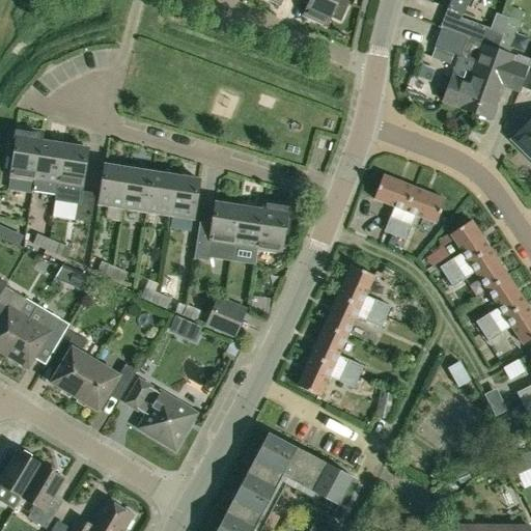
[(310,0),(303,16),(326,26),(330,17),(340,21),(346,6),(337,2),(337,0),(310,0)]
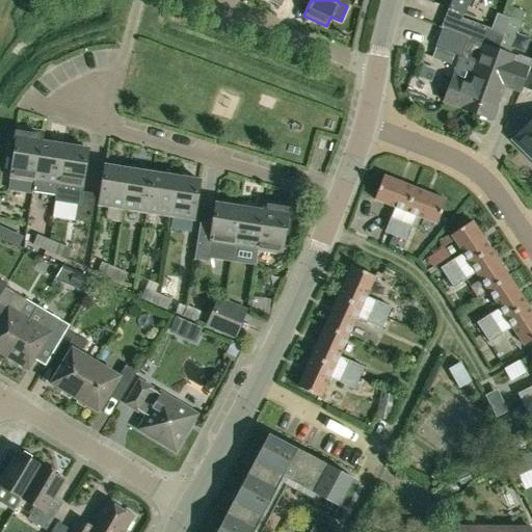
[(436,0),(435,2),(463,15),(470,0),(436,0)]
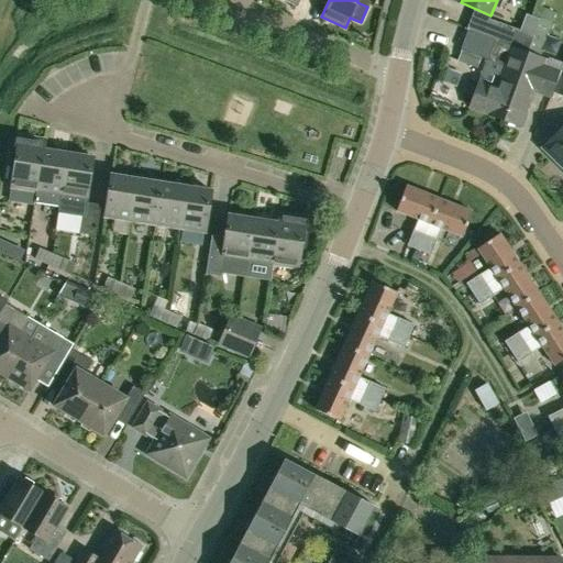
[(527,53),(540,57),(552,23),(540,19),(539,20),(533,36),(527,53)]
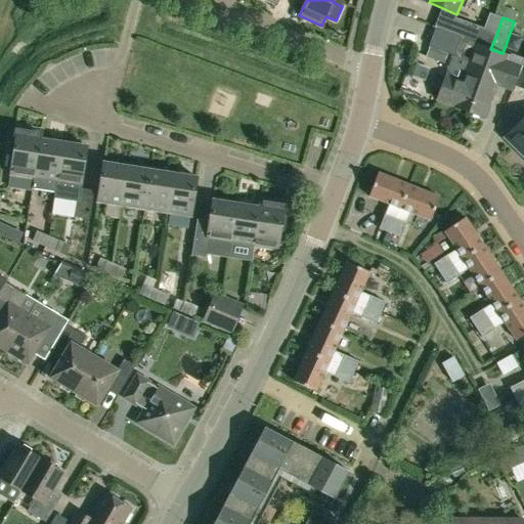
[(490,49),(496,34),(466,23),(461,38),(490,49)]
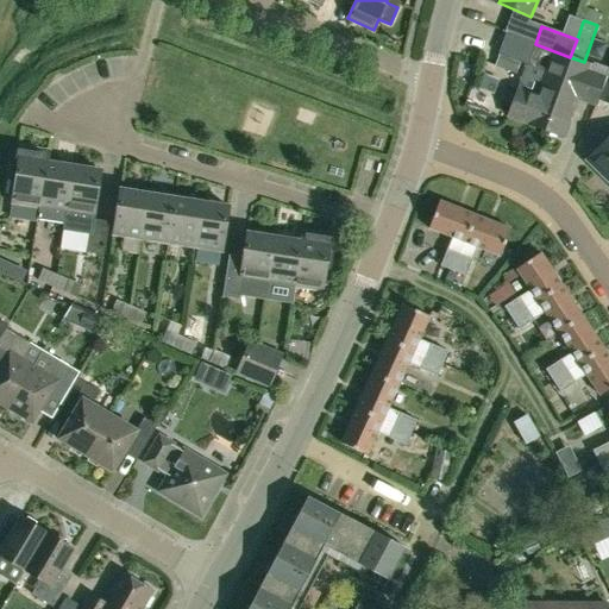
[(507,117),(541,129),(570,57),(535,44),(506,35),(501,49),(528,60),(507,117)]
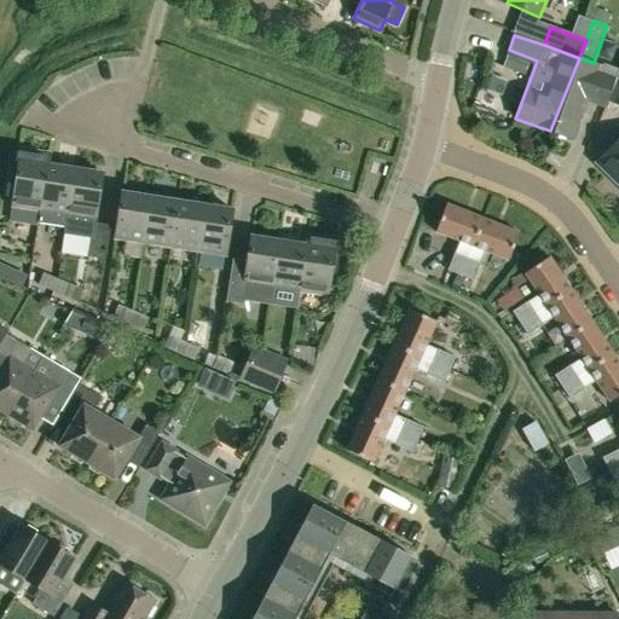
[(503,67),(524,75),(530,61),(508,53),(503,67)]
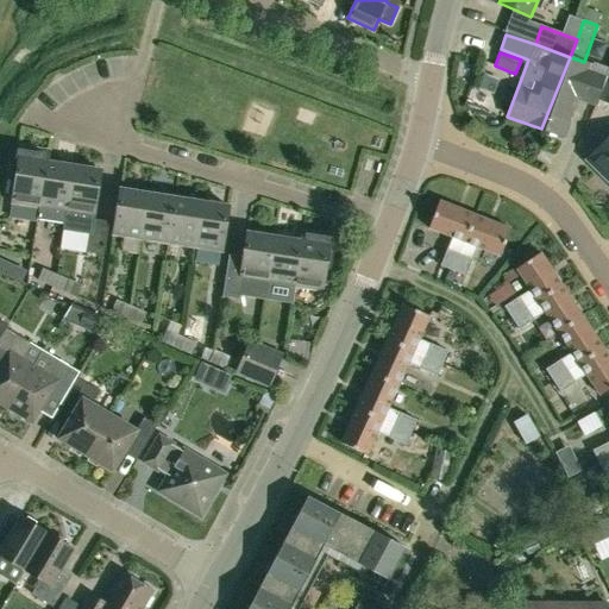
[(590,64),(584,62),(570,57),(541,129),(546,131),(563,137),(577,99),(588,70),(590,64)]
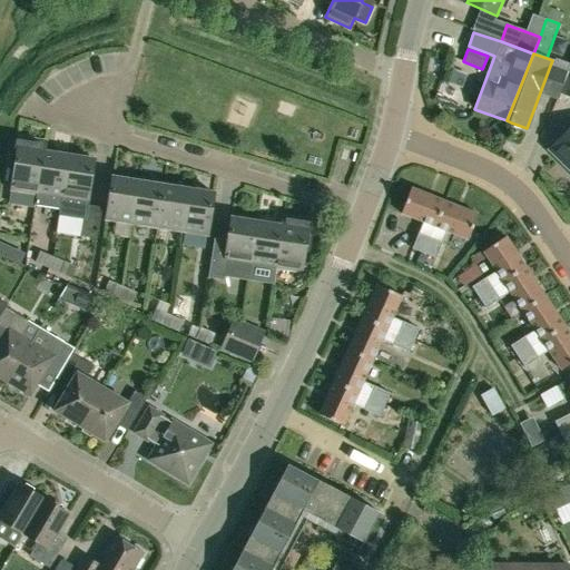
[(569,66),(568,72),(560,92),(569,96),(569,66)]
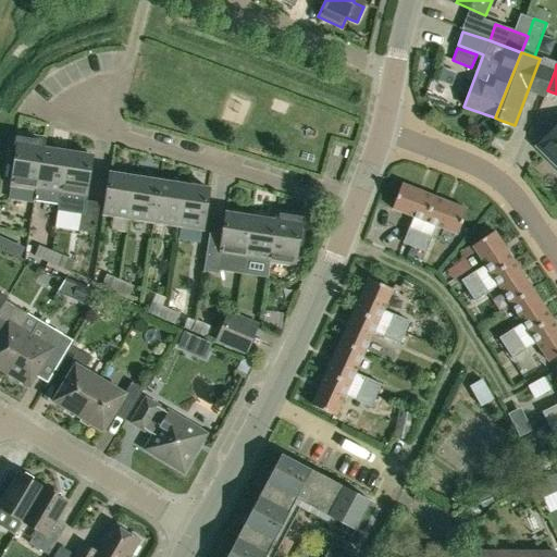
[(556,166),(556,126),(537,148),(556,166)]
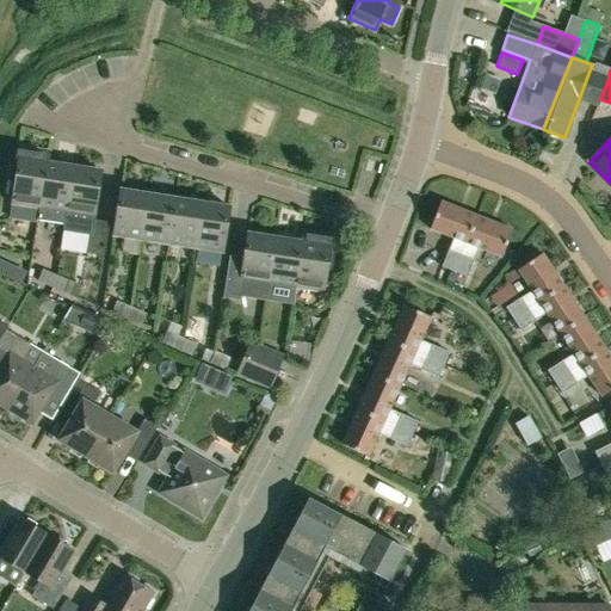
[(22,205),(39,208),(47,164),(48,164),(49,152),(20,148),(16,181),(12,180),(10,196),(13,196),(12,203),(22,205)]
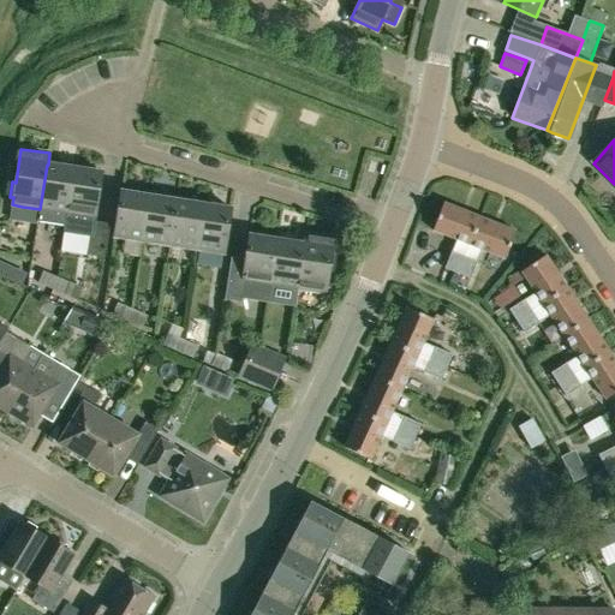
[(40,209),(39,221),(65,226),(66,214),(73,168),(48,165),(47,165),(40,209)]
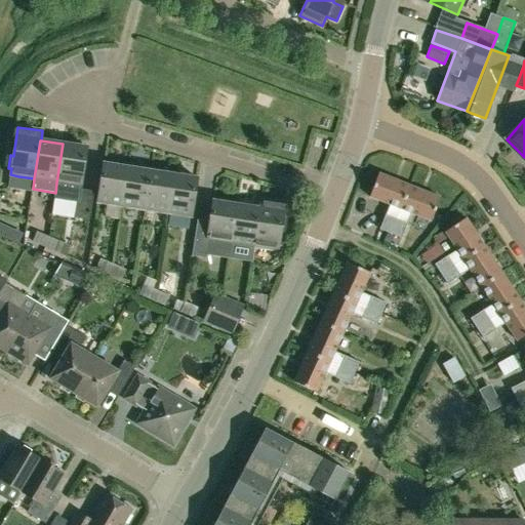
[(87,148),(63,144),(56,183),(55,193),(54,198),(77,201),(79,190),(80,190),(87,148)]
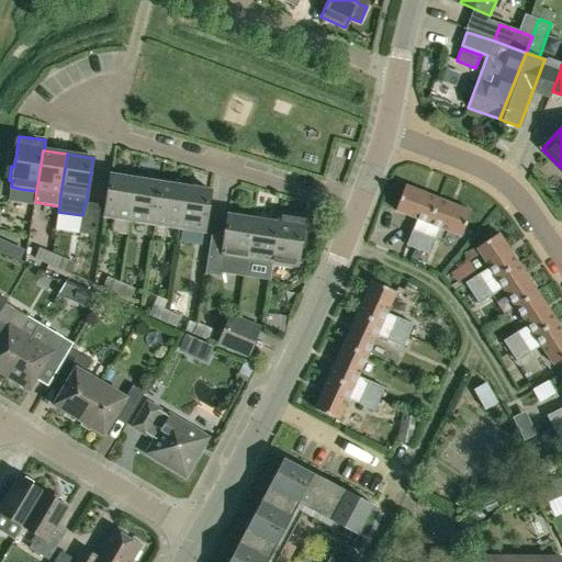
[(104,216),(130,221),(136,179),(111,176),(104,216)]
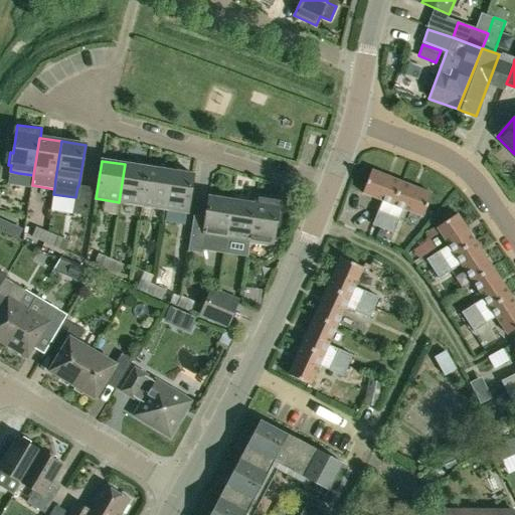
[(125,164),(119,202),(142,205),(147,168),(125,164)]
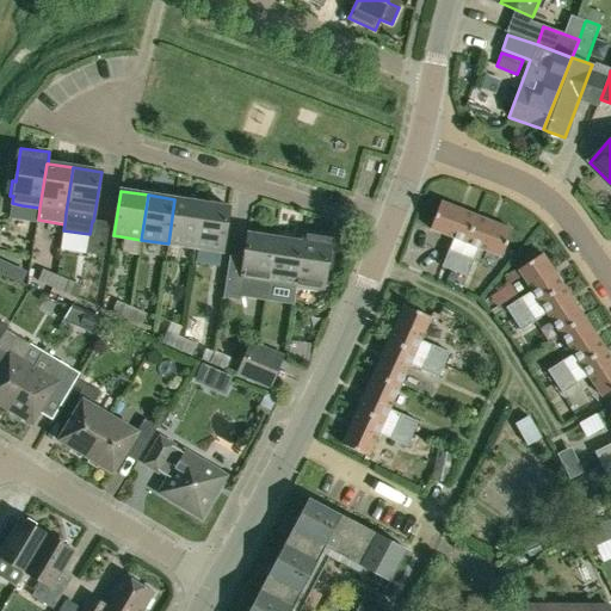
[(174,199),(168,244),(195,248),(202,203),(174,199)]
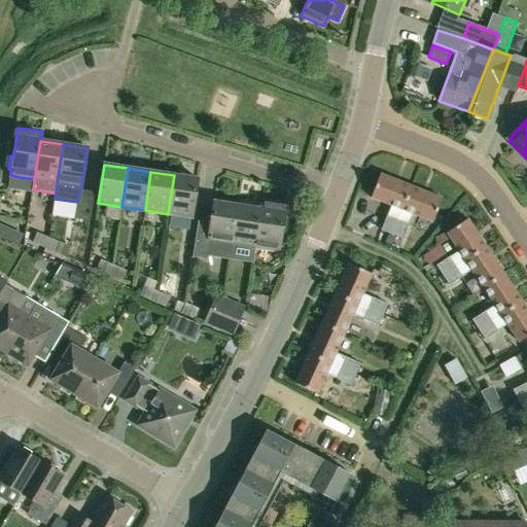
[(381,231),(392,235),(411,186),(380,174),(371,198),(390,205),(381,231)]
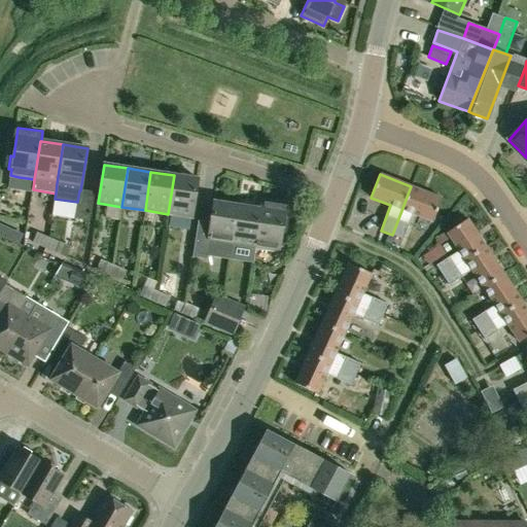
[(174,175),(168,214),(192,217),(198,179),(174,175)]
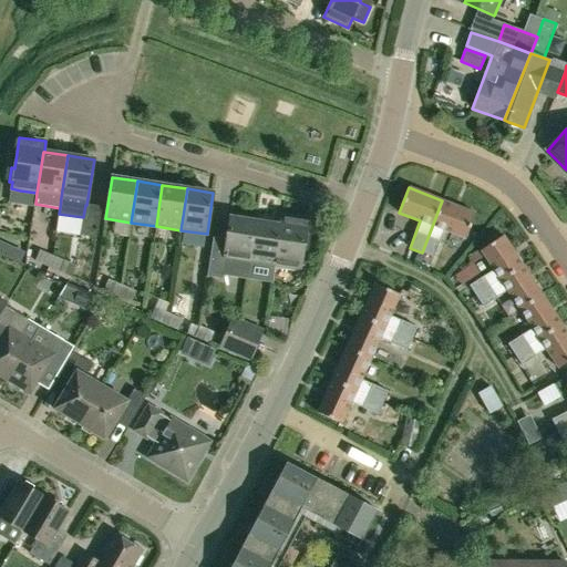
[(442,200),(422,253),(433,257),(444,230),(465,239),(475,215),(442,200)]
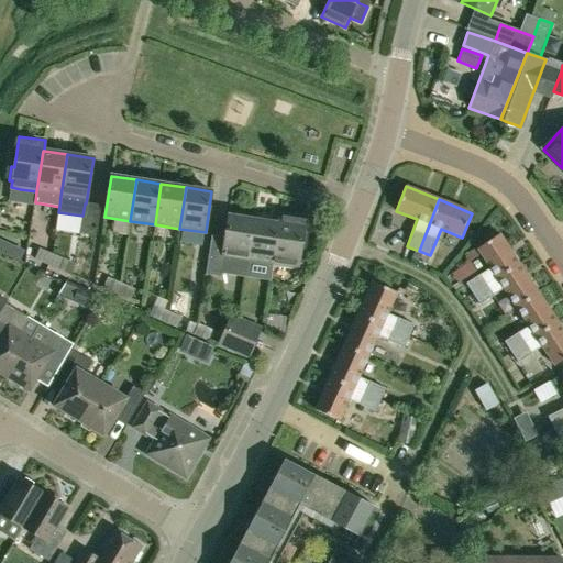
[(95,235),(99,206),(86,203),(85,203),(83,216),(80,233),(95,235)]
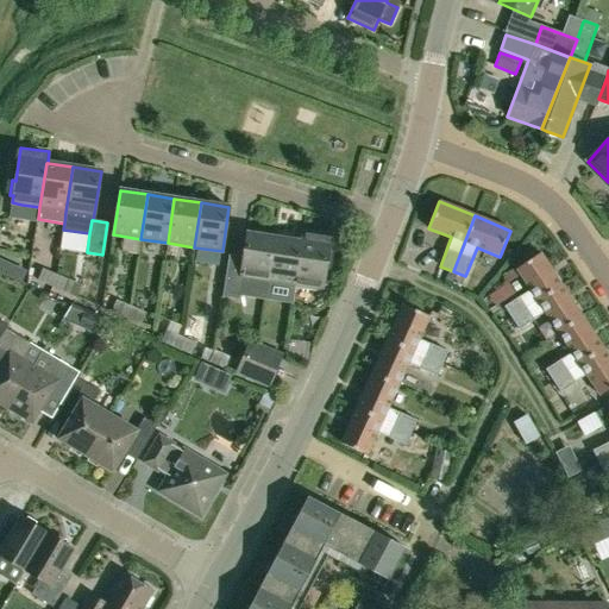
[(302,231),(300,242),(301,242),(294,287),(322,290),(324,283),(327,284),(330,269),(326,268),(331,234),(302,231)]
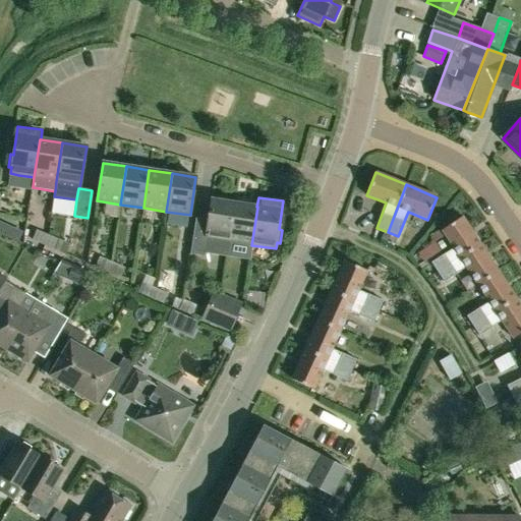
[(229,241),(235,204),(211,199),(208,220),(195,218),(190,254),(205,256),(206,252),(227,255),(229,241)]
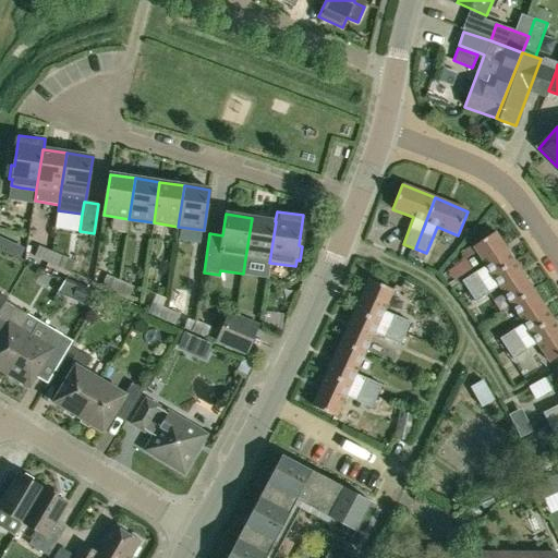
[(245,258),(257,261),(269,263),(276,221),(275,221),(252,218),(245,258)]
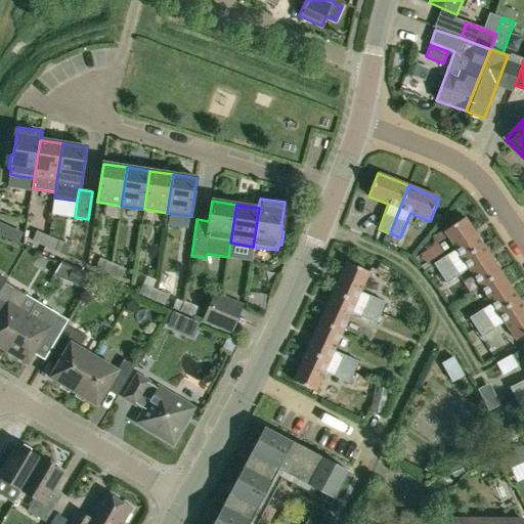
[(463,259),(483,246),(465,218),(444,232),(455,249),(433,264),(440,274),(463,259)]
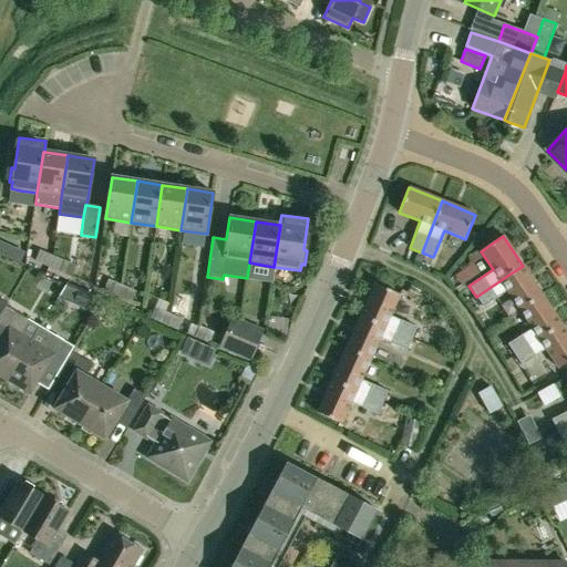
[(34,261),(49,267),(53,256),(39,249),(34,261)]
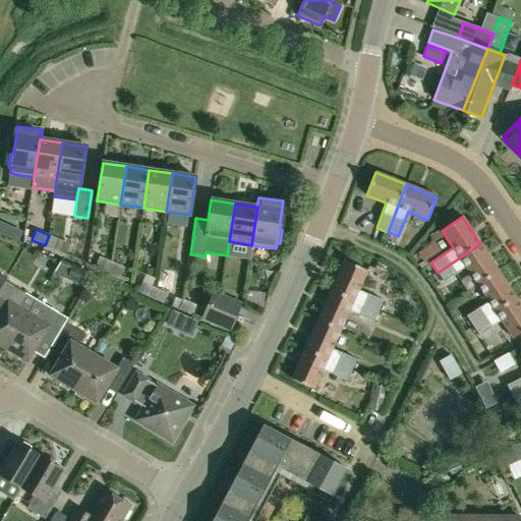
[(441,232),(431,238),(435,243),(444,237),(441,232)]
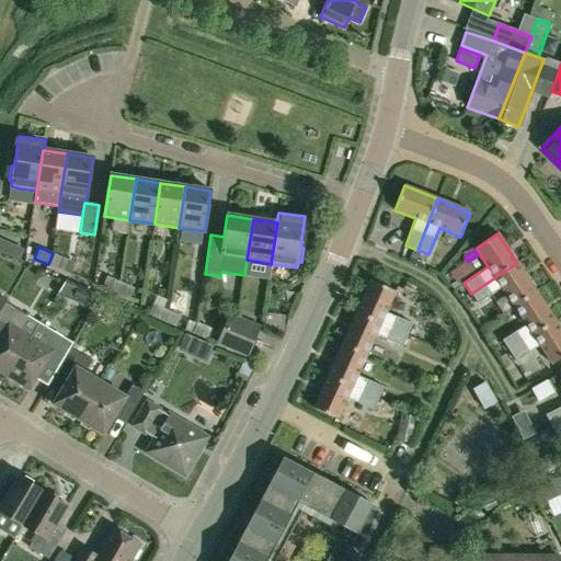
[(53,253),(48,264),(63,271),(67,259),(53,253)]
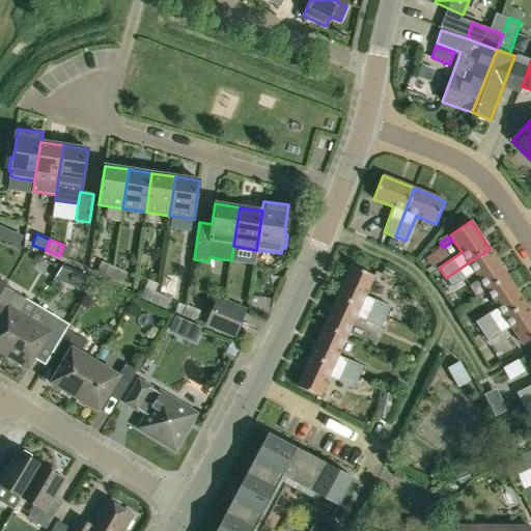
[(486,290),(507,276),(490,249),(469,262),(446,278),(452,287),(475,273),(486,290)]
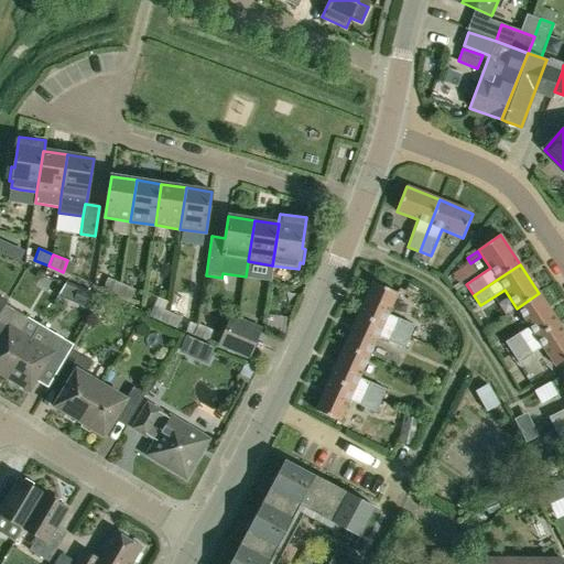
[(101,289),(116,295),(121,283),(107,277),(101,289)]
